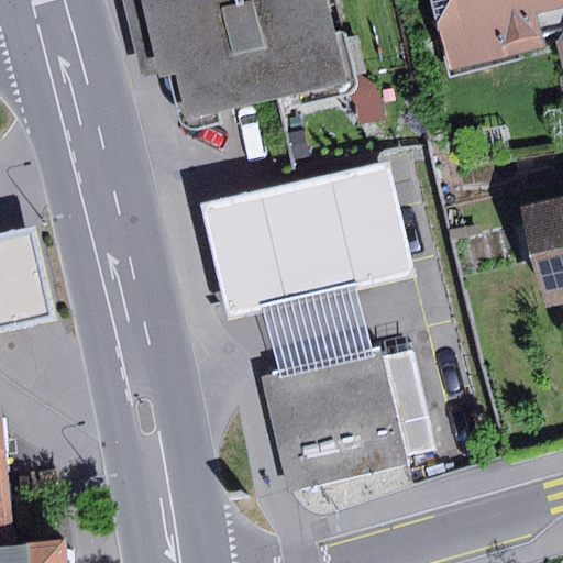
[(328,0),(140,0),(158,78),(175,74),(185,117),(346,79),(328,0)]
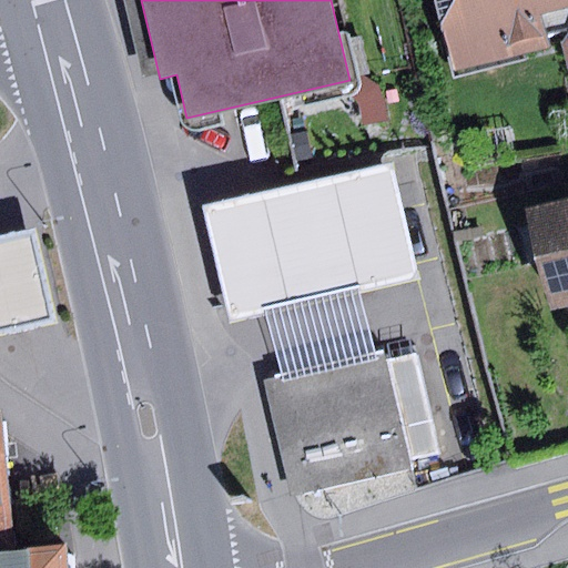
[(567,0),(435,0),(452,72),(564,48),(567,64),(567,0)]
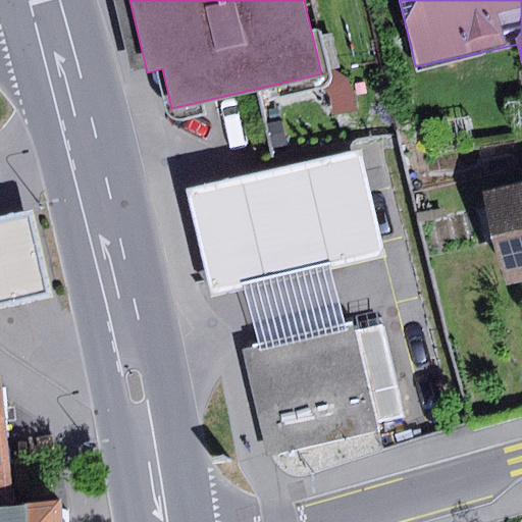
[(359,149),(185,191),(211,297),(244,289),(257,347),(345,325),(330,268),(385,255),(359,149)]
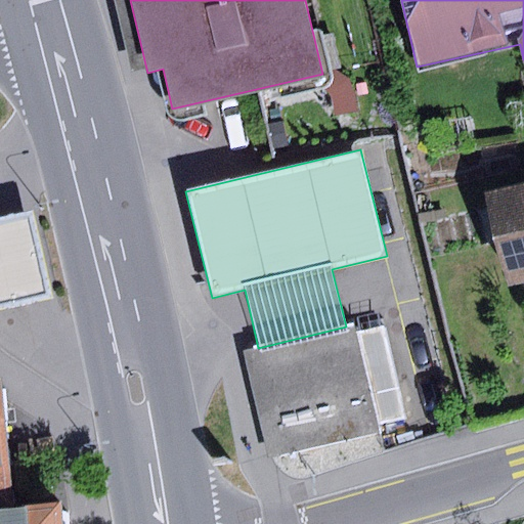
[(523,184),(484,193),(506,287),(523,281),(523,184)]
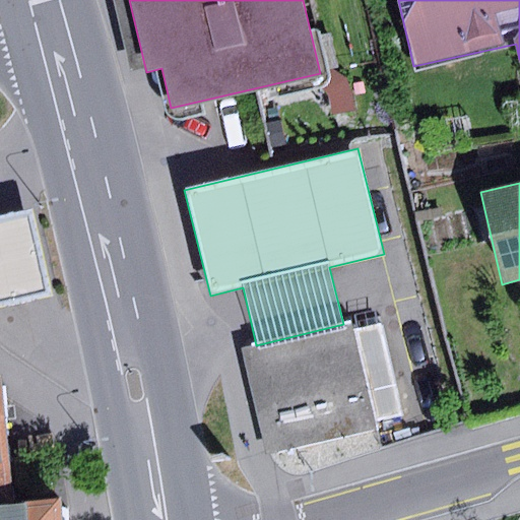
[(31,209),(0,216),(0,306),(51,295),(31,209)]
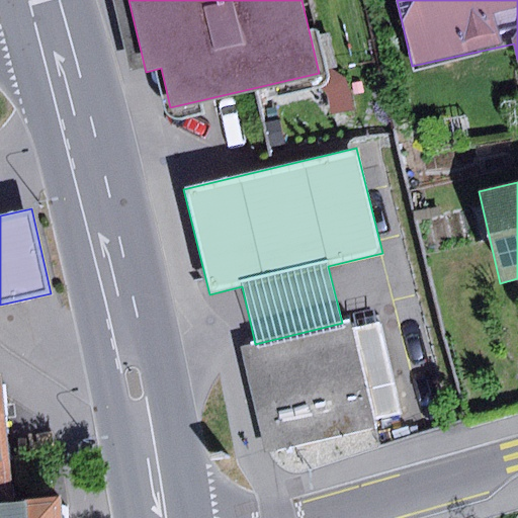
[(239,348),(264,454),(376,427),(374,420),(399,414),(374,315),(255,344),(239,348)]
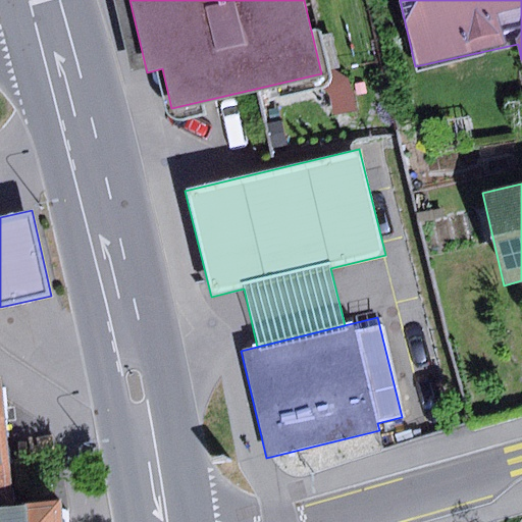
[(7,379),(0,378),(0,510),(14,510),(7,379)]
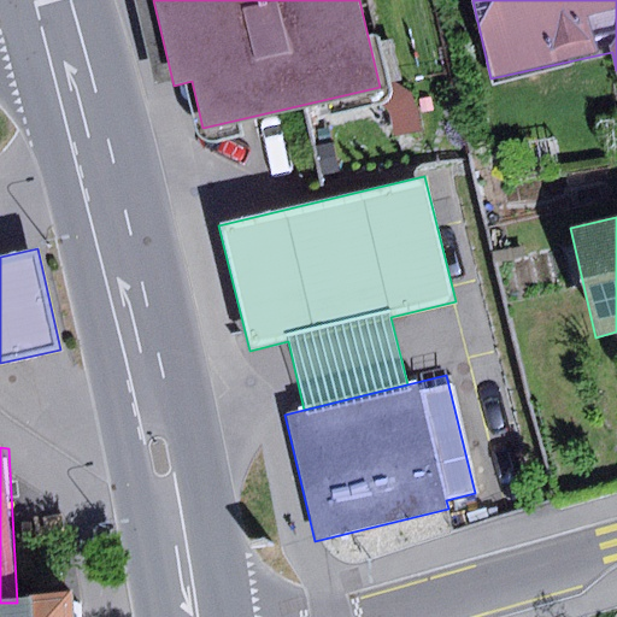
[(17,603),(0,603),(0,616),(75,616),(74,599),(17,603)]
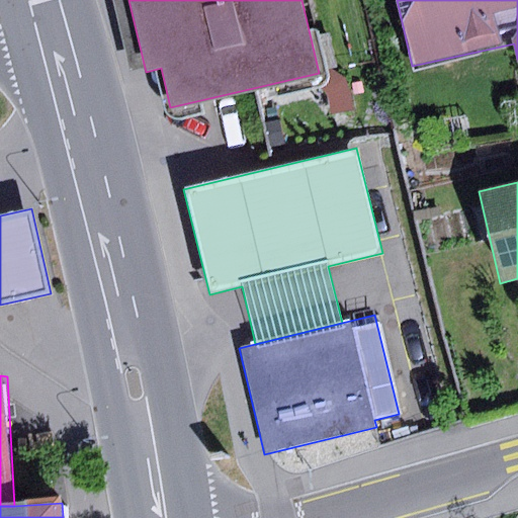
All buildings are outlined.
